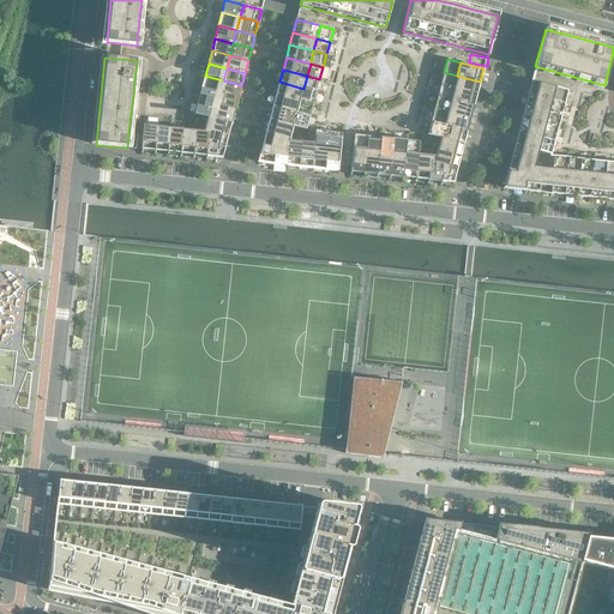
[(453,88),(457,76),(444,72),(440,84),(453,88)]
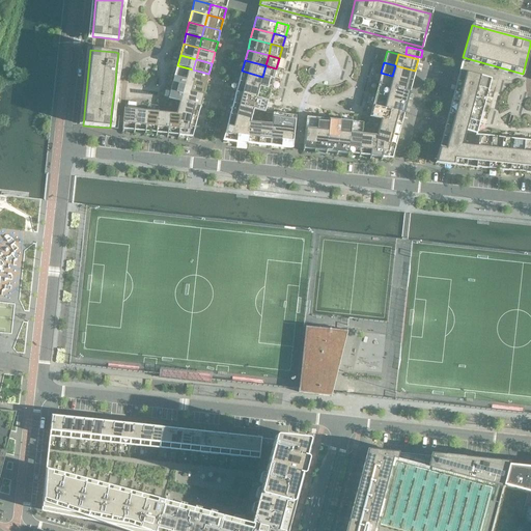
[(190,81),(193,70),(177,65),(174,77),(190,81)]
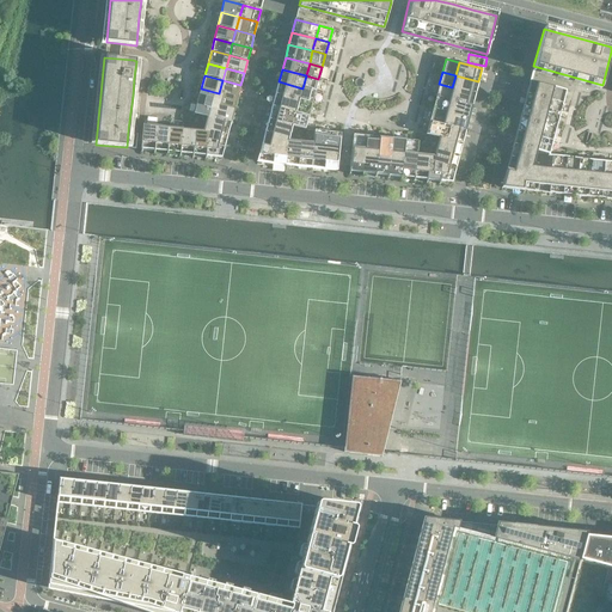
[(316,91),(318,79),(306,75),(303,89),(316,91)]
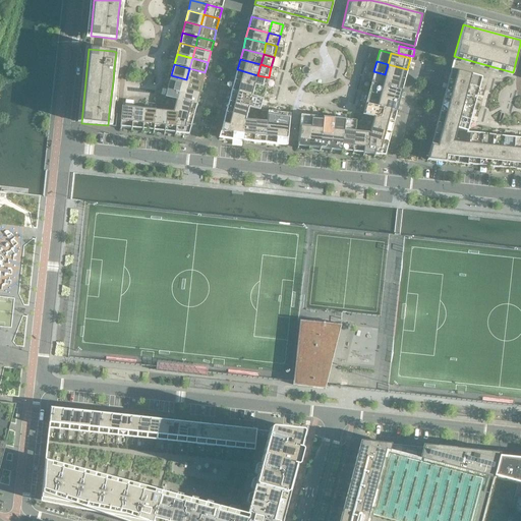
[(405,79),(407,69),(388,64),(385,74),(405,79)]
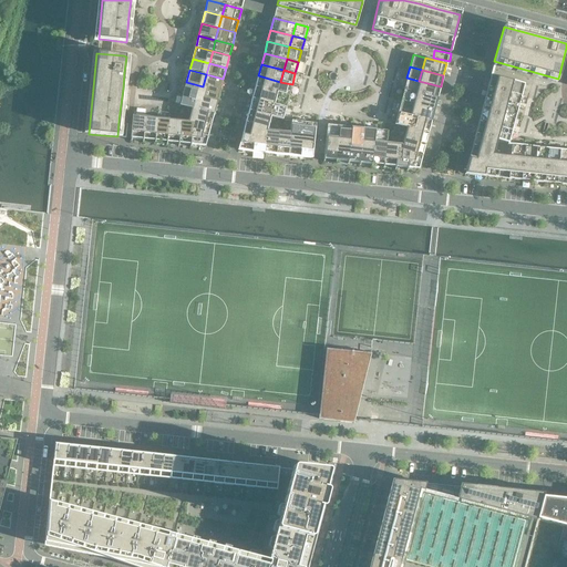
[(219,91),(223,79),(206,74),(203,86),(219,91)]
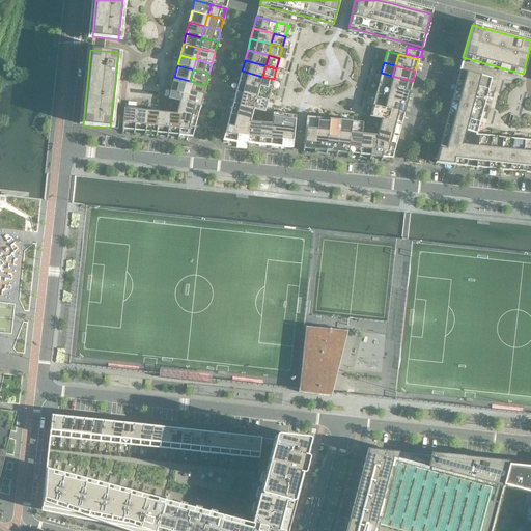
[(259,87),(262,77),(242,71),(239,82),(259,87)]
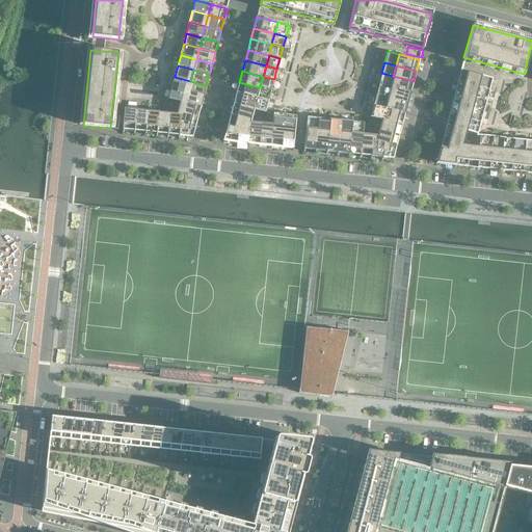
[(477,87),(480,76),(460,71),(457,82),(477,87)]
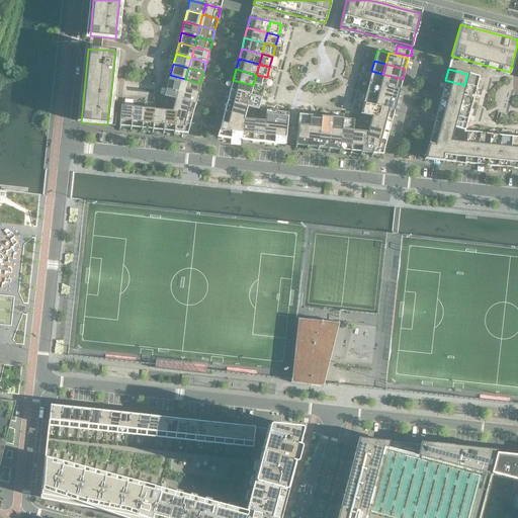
[(379,85),(382,74),(371,71),(369,82),(379,85)]
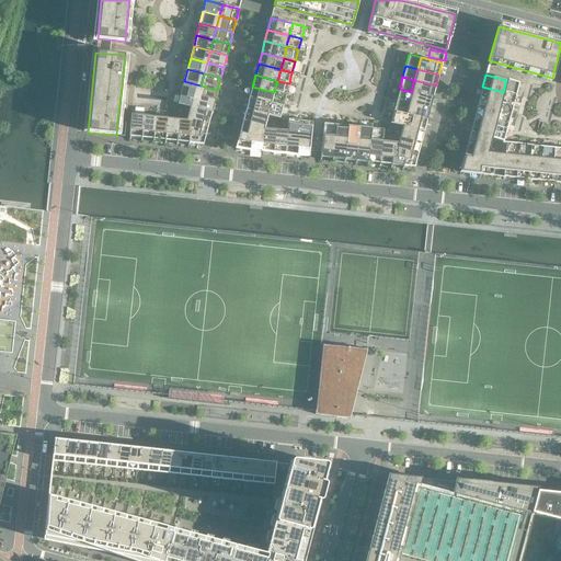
[(433,98),(436,86),(414,80),(411,92),(433,98)]
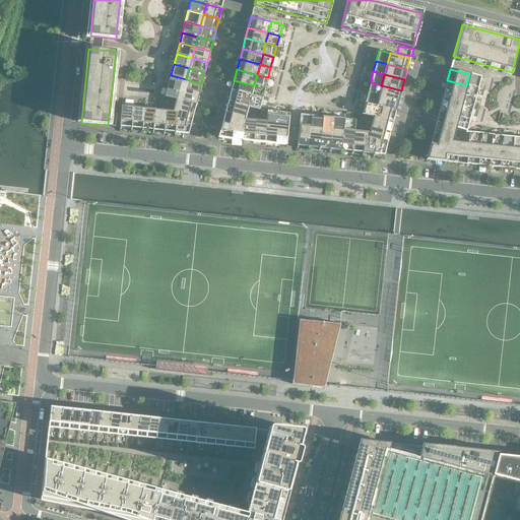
[(481,77),(469,74),(466,85),(478,88),(481,77)]
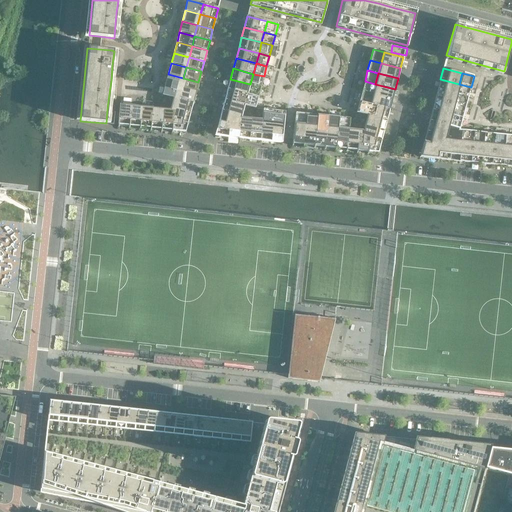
[(180,89),(183,78),(168,74),(165,85),(180,89)]
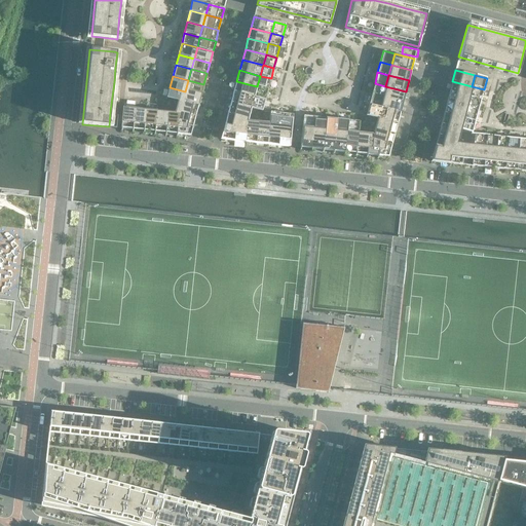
[(268,89),(271,78),(260,76),(257,86),(268,89)]
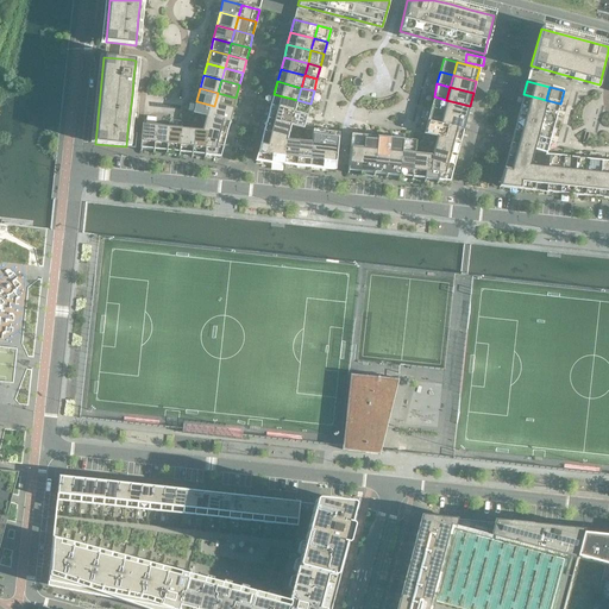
[(233,111),(236,98),(218,93),(214,106),(233,111)]
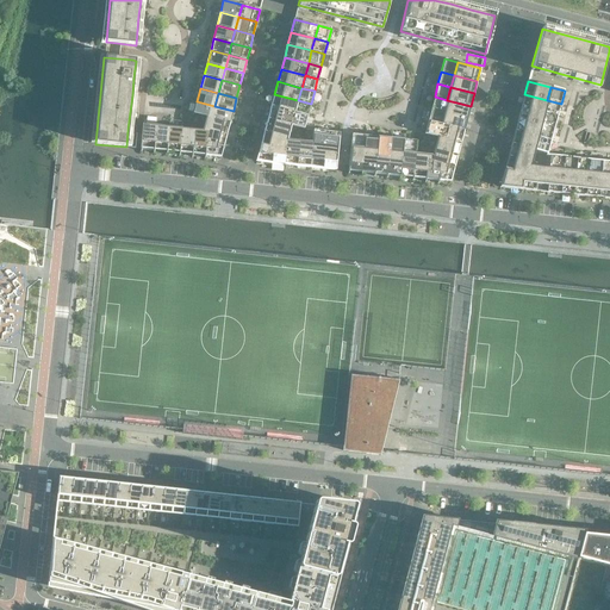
[(296,113),(298,100),(274,94),(272,106),(296,113)]
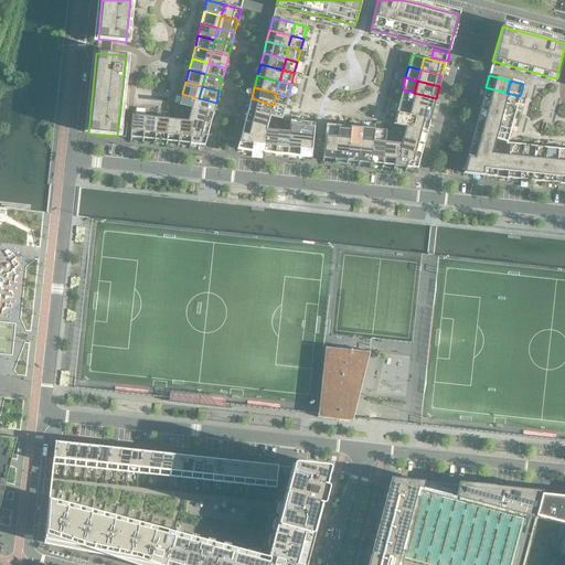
[(503,104),(507,93),(486,87),(482,98),(483,99),(503,104)]
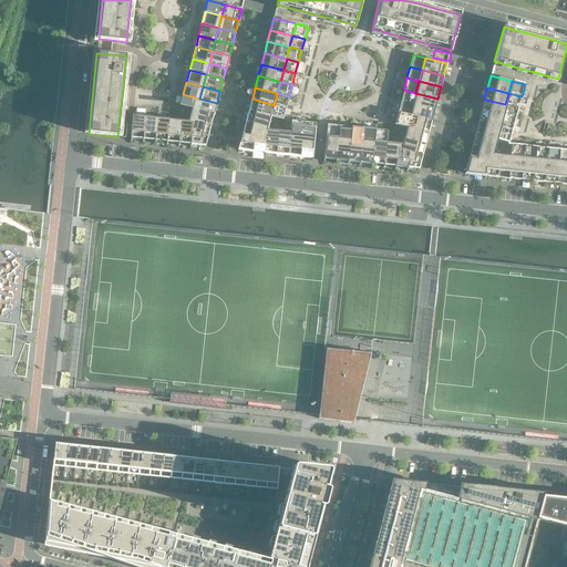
[(412,104),(415,93),(404,90),(401,101),(412,104)]
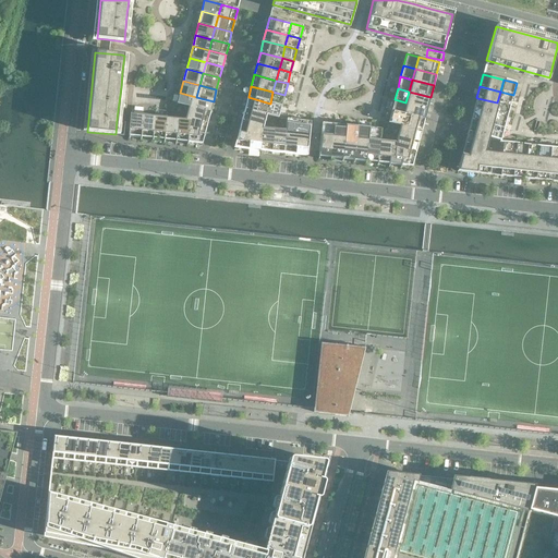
[(281,106),(284,95),(273,92),(270,104),(281,106)]
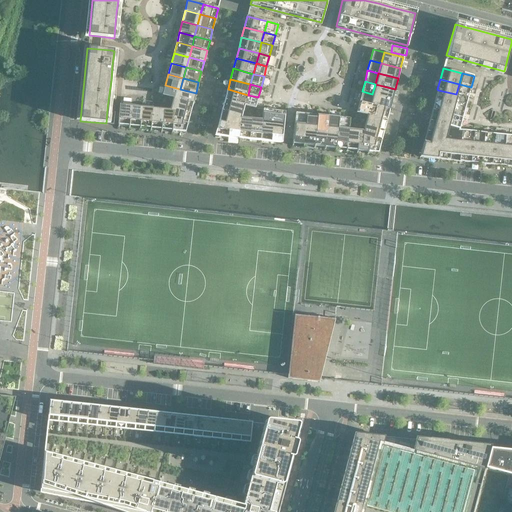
[(392,99),(395,89),(375,84),(372,94),(392,99)]
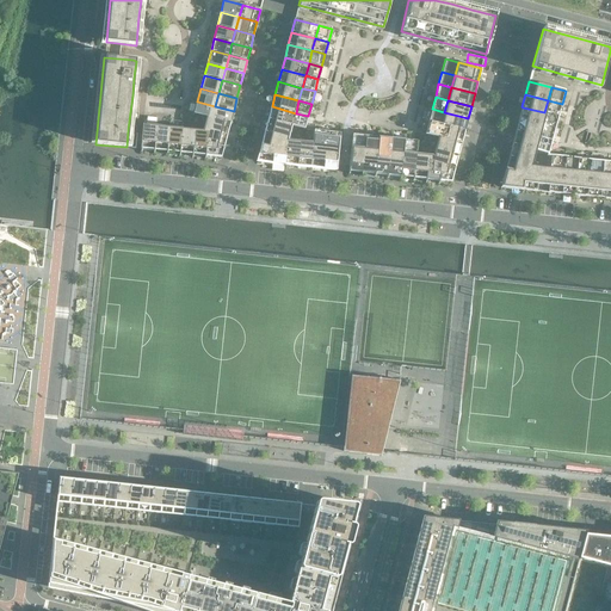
[(559,116),(562,104),(548,100),(544,112),(559,116)]
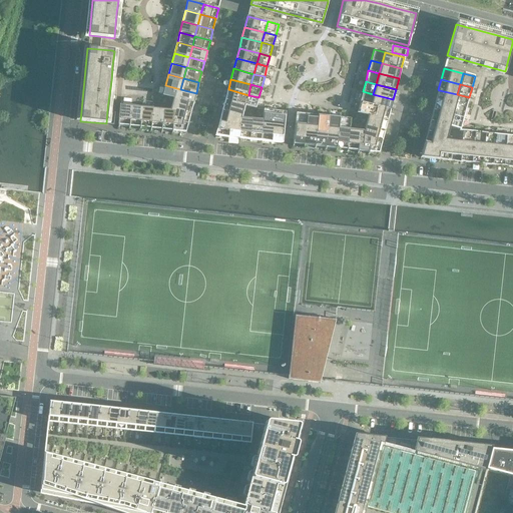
[(178,99),(180,89),(165,85),(162,95),(173,98),(178,99)]
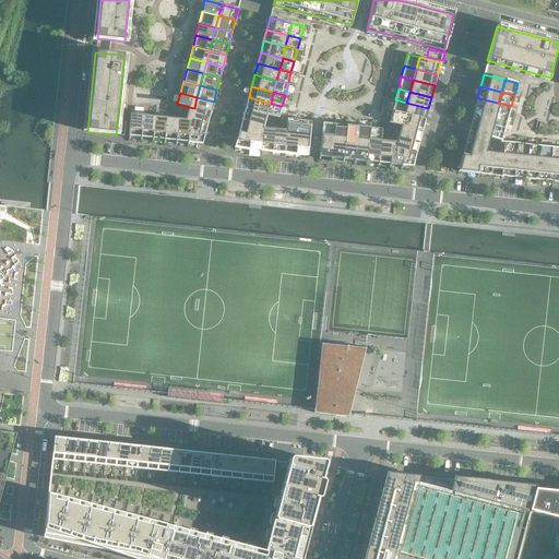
[(211,113),(214,102),(197,97),(194,108),(211,113)]
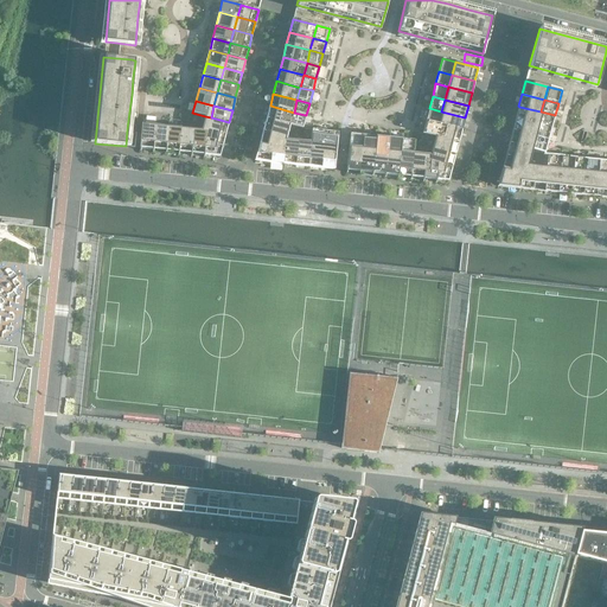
[(291,125),(294,113),(270,106),(267,119),(291,125)]
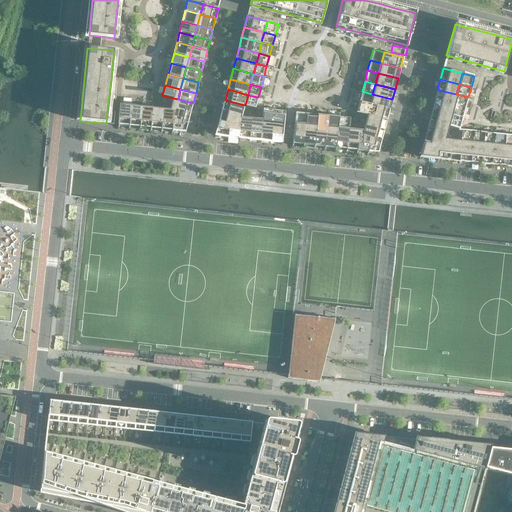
[(456,94),(438,90),(437,89),(435,100),(454,105),(456,94)]
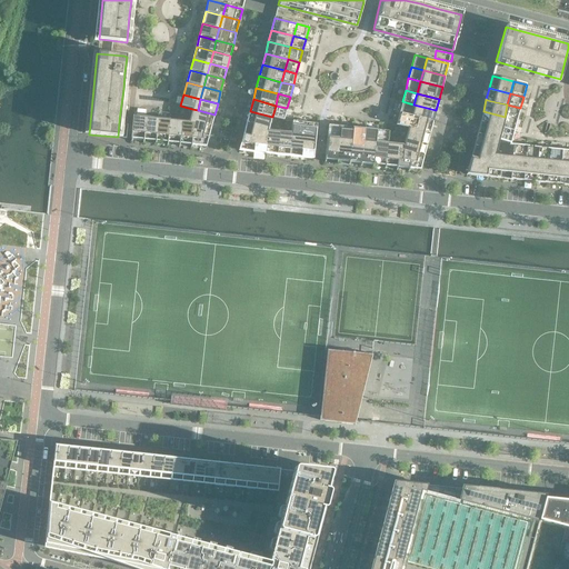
[(411,117),(413,105),(402,101),(399,113),(411,117)]
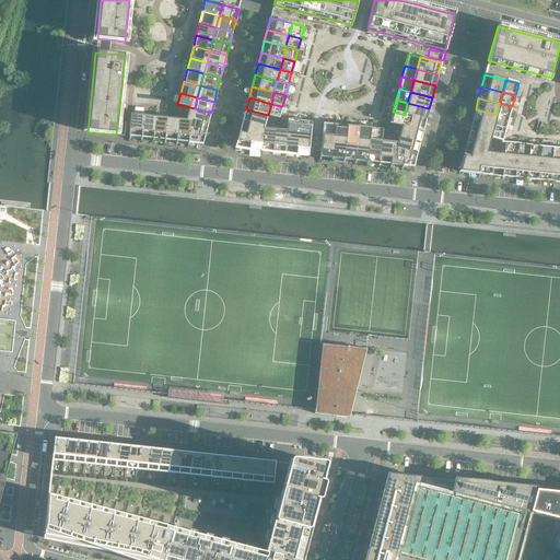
[(426,120),(429,108),(407,103),(405,115),(426,120)]
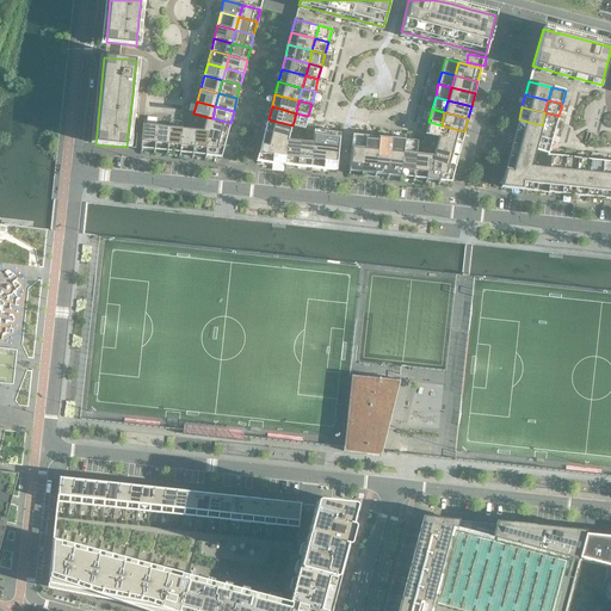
[(555,129),(559,116),(544,112),(542,125),(555,129)]
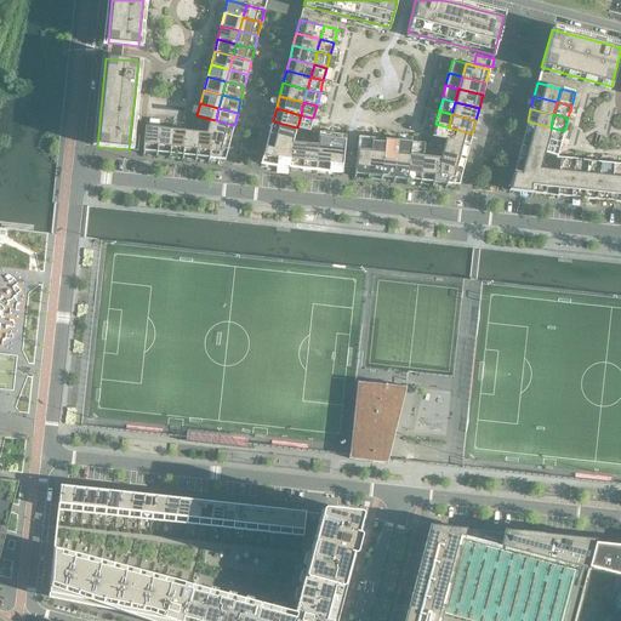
[(309,131),(313,118),(301,115),(297,127),(297,129),(309,131)]
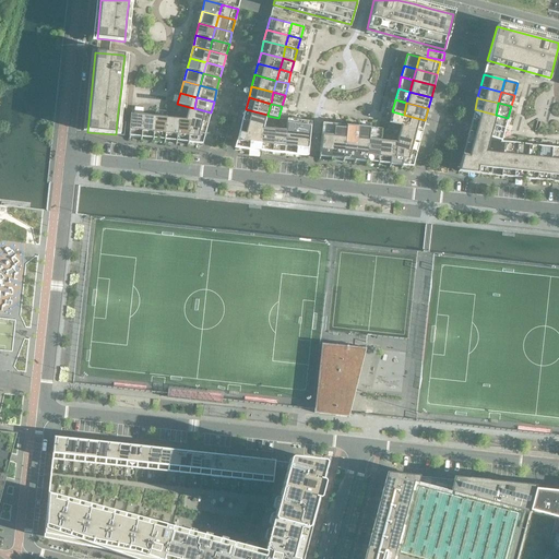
[(211,113),(194,108),(189,107),(186,120),(192,121),(207,126),(211,113)]
